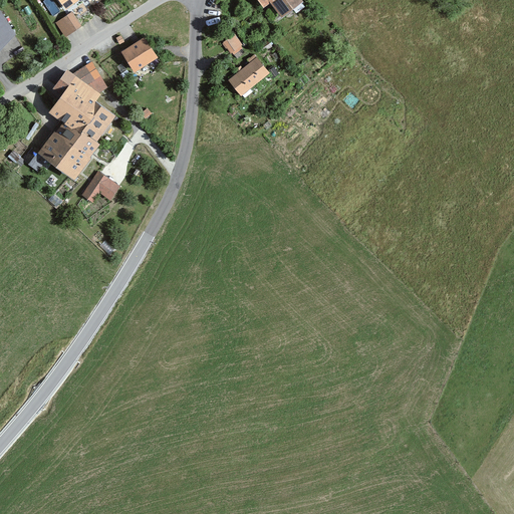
[(87,0),(55,0),(65,15),(87,0)]
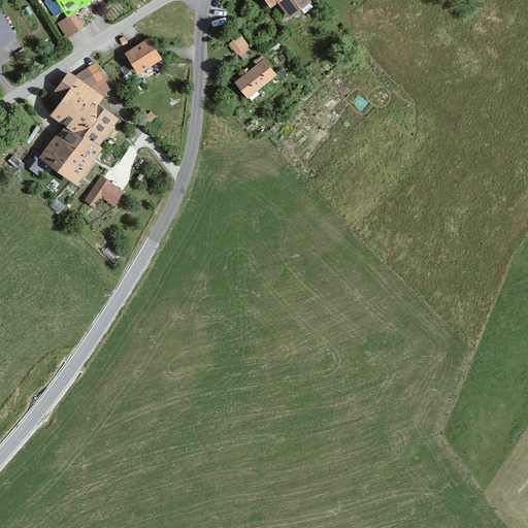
[(309,7),(304,0),(268,0),(286,24),(309,7)]
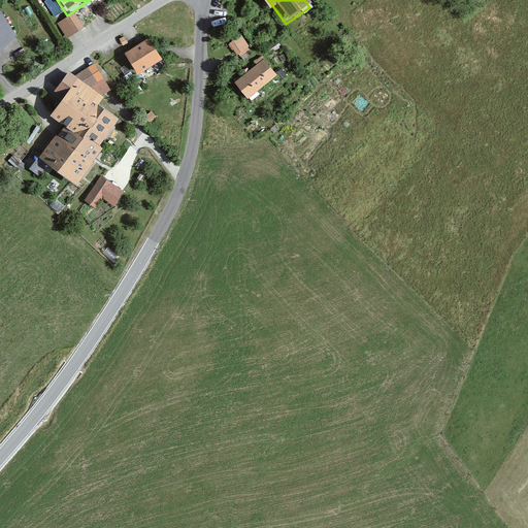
[(0,9),(0,55),(18,36),(0,9)]
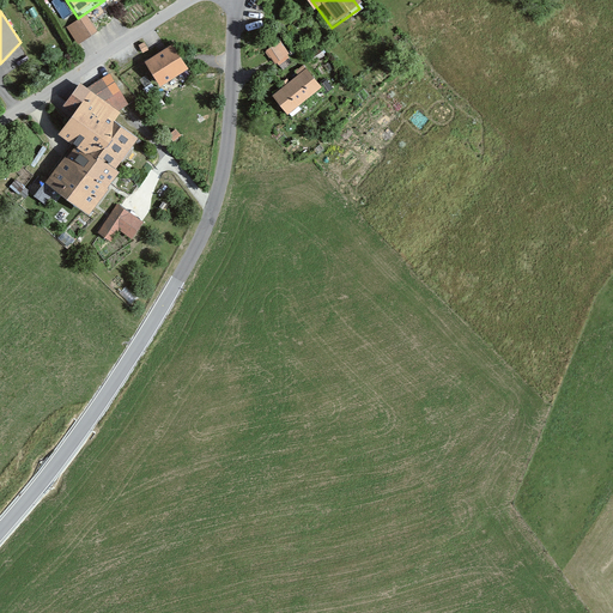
[(87,14),(66,28),(78,46),(99,32),(87,14)]
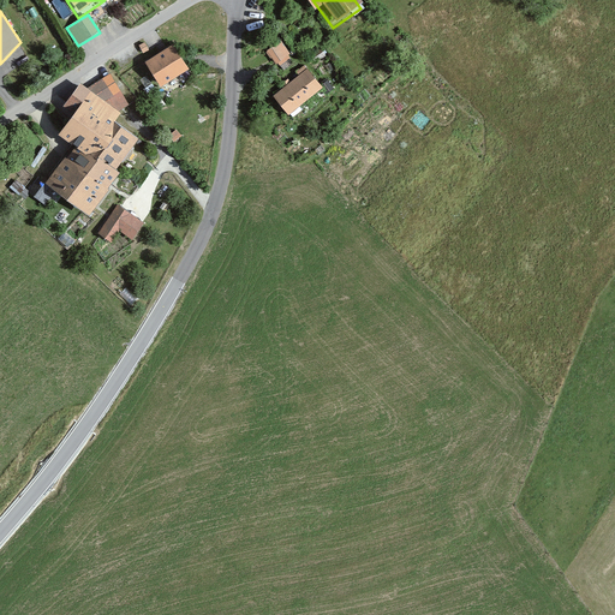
[(267,48),(280,65),(293,55),(281,39),(267,48)]
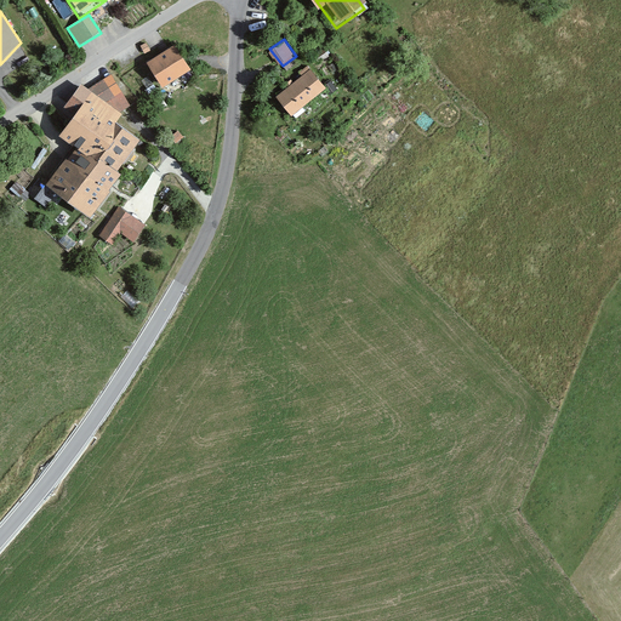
[(178,41),(142,62),(159,93),(197,73),(178,41)]
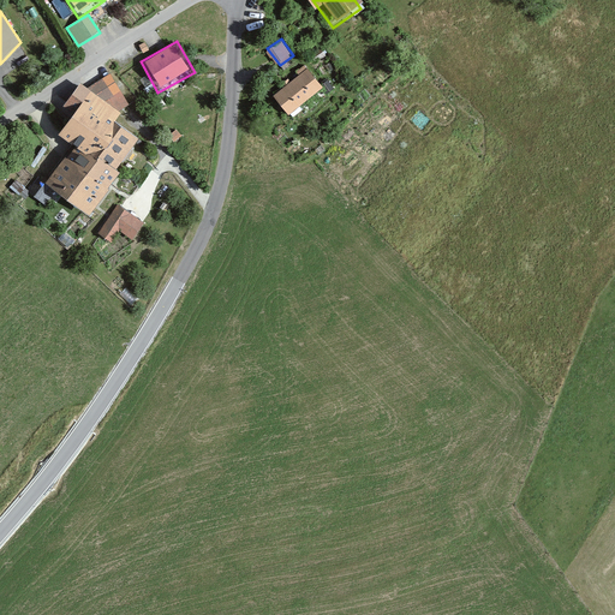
[(326,88),(304,64),(270,94),(291,118),(326,88)]
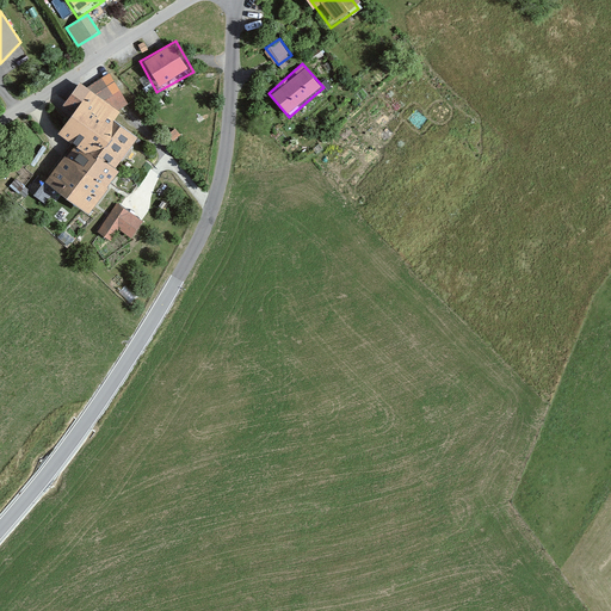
[(109,74),(85,88),(118,111),(129,105),(109,74)]
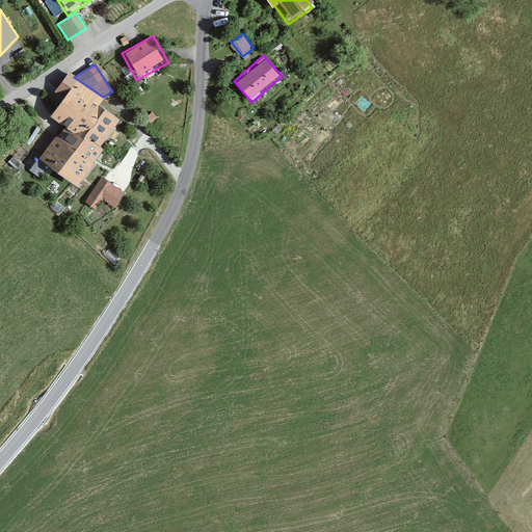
[(74,77),(70,74),(55,92),(65,101),(51,118),(60,125),(35,161),(77,188),(104,152),(100,149),(120,122),(98,109),(105,98),(103,97),(74,77)]
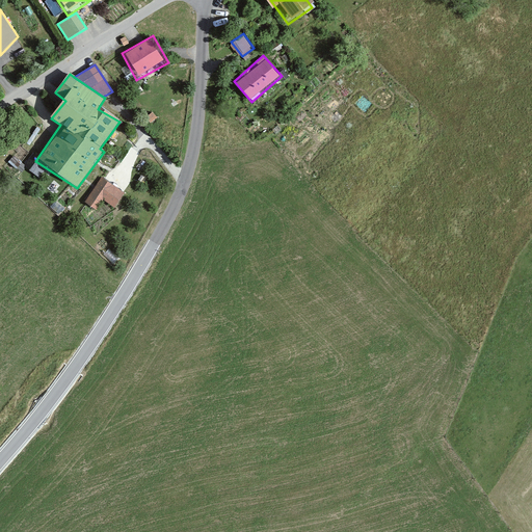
[(102,177),(83,204),(96,212),(103,202),(113,209),(126,192),(102,177)]
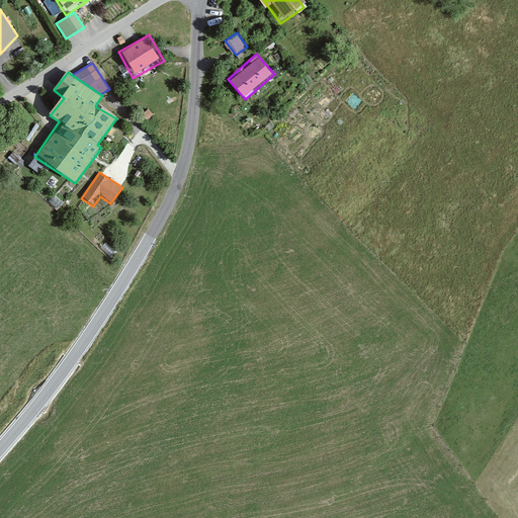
All buildings are outlined.
